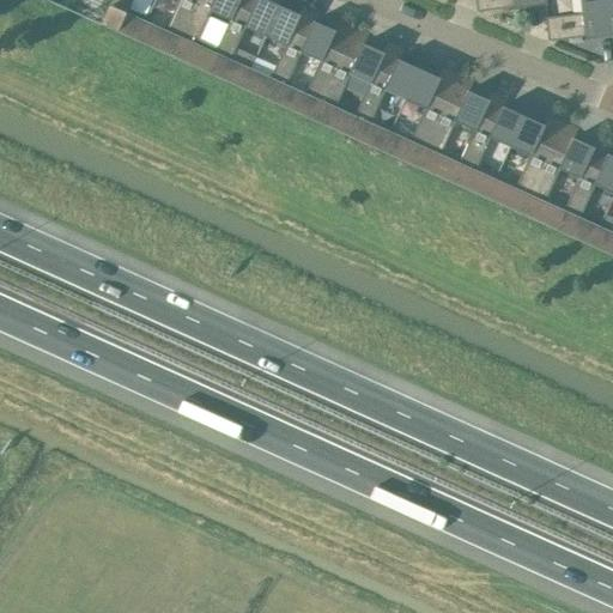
[(113,0),(102,25),(138,41),(156,0),(113,0)]
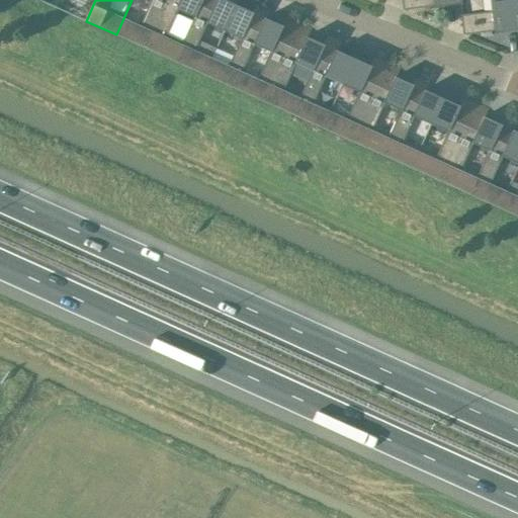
[(132,0),(116,34),(146,49),(167,0),(132,0)]
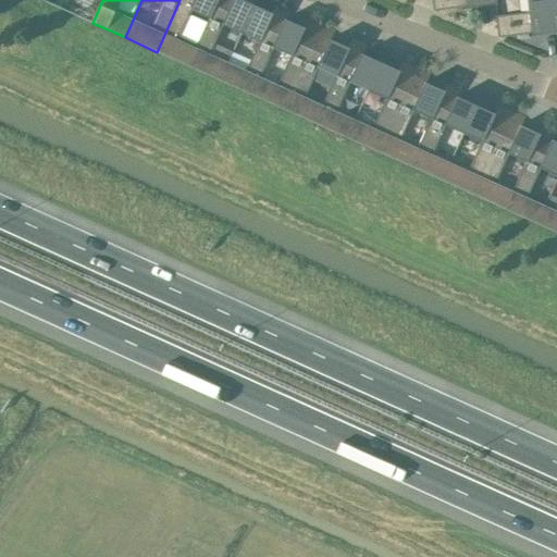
[(180,0),(157,52),(188,66),(218,0),(180,0)]
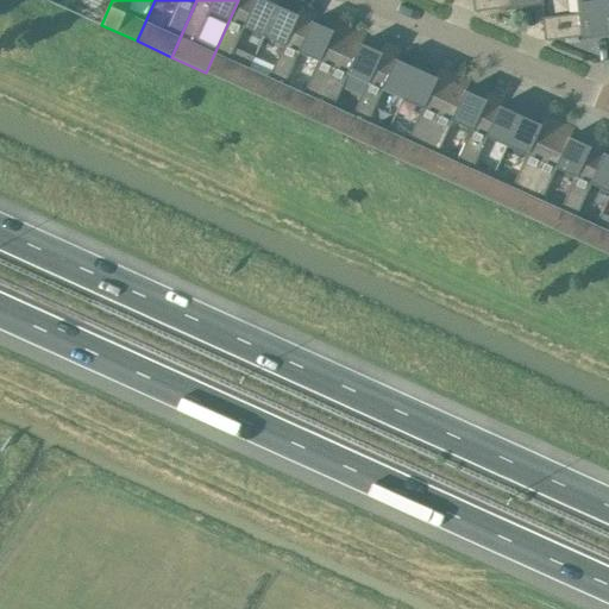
[(238,0),(206,73),(240,88),(278,6),(265,0),(238,0)]
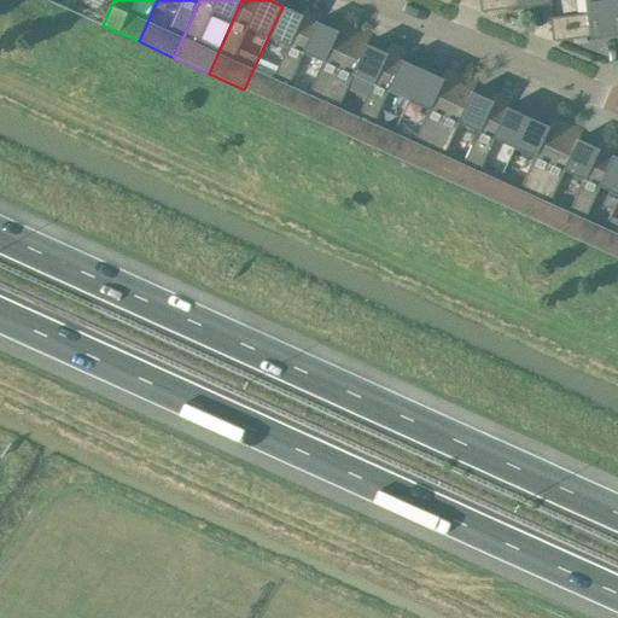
[(549,0),(479,0),(482,12),(551,4),(549,0)]
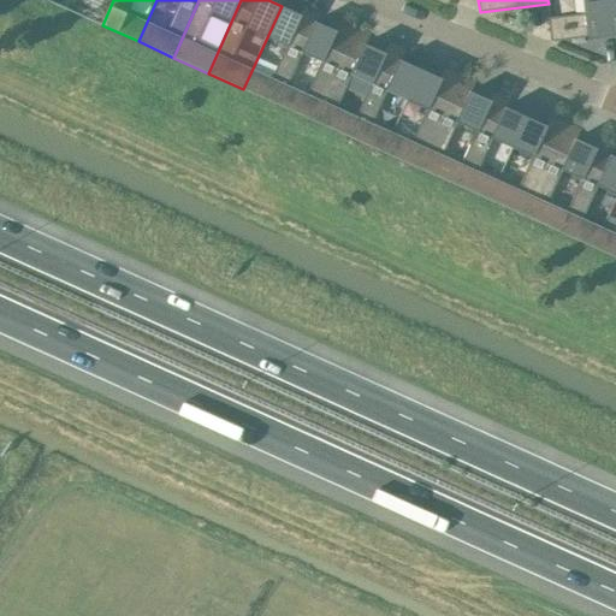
[(615,0),(584,0),(586,13),(549,18),(552,42),(615,34),(615,0)]
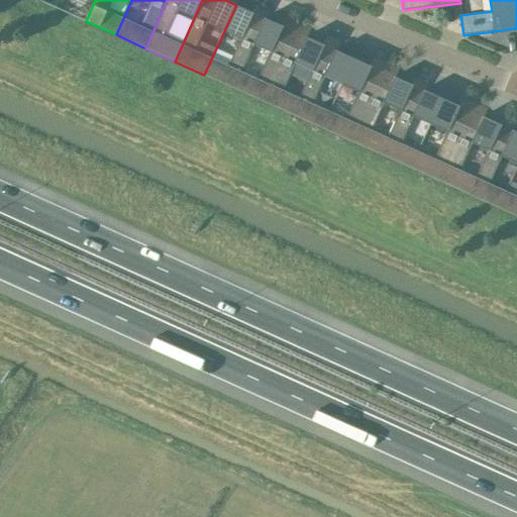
[(236,5),(204,75),(234,88),(266,18),(270,9),(256,3),(252,12),(236,5)]
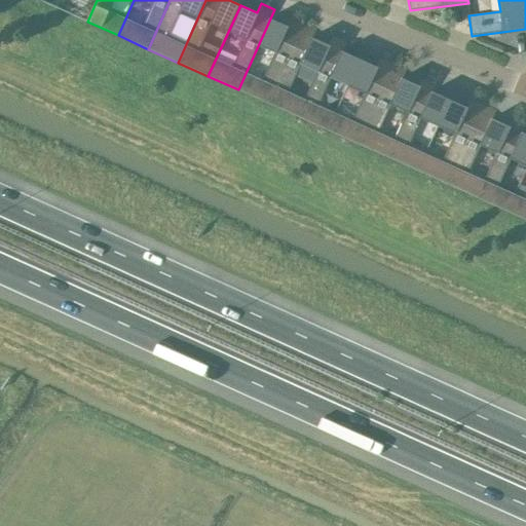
[(270,19),(238,89),(268,103),(304,23),(291,16),(287,26),(270,19)]
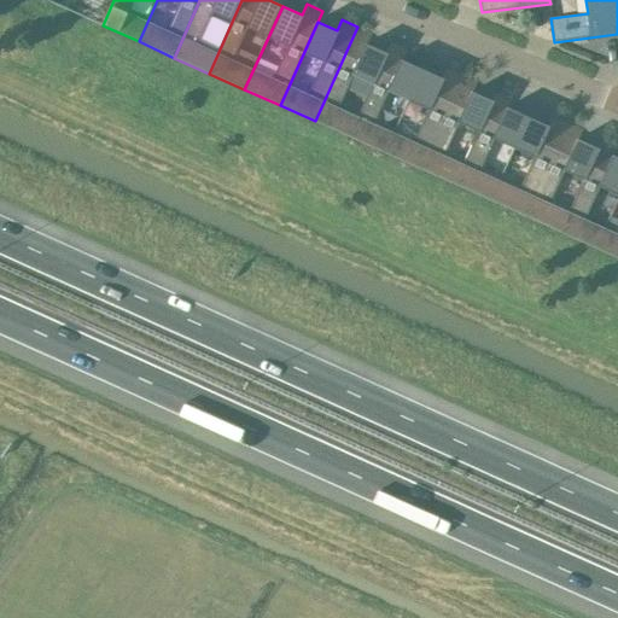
[(357,27),(315,121),(350,136),(388,53),(368,45),(373,34),(357,27)]
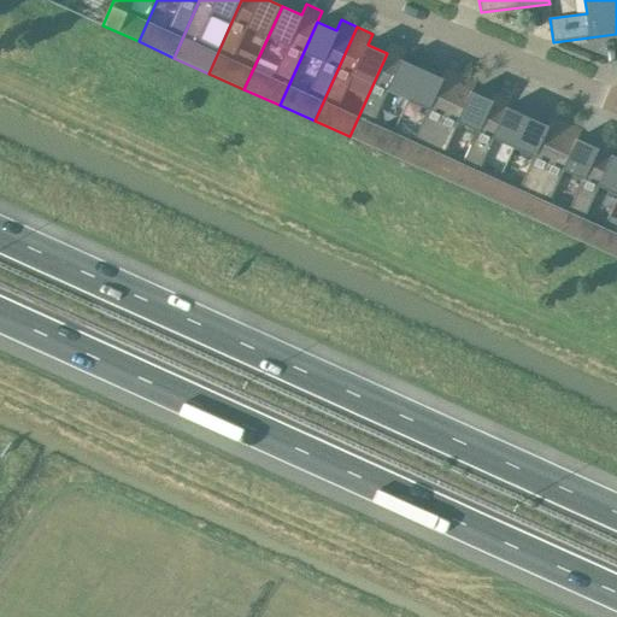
[(392,42),(387,53),(350,136),(385,153),(422,69),(403,60),(407,50),(392,42)]
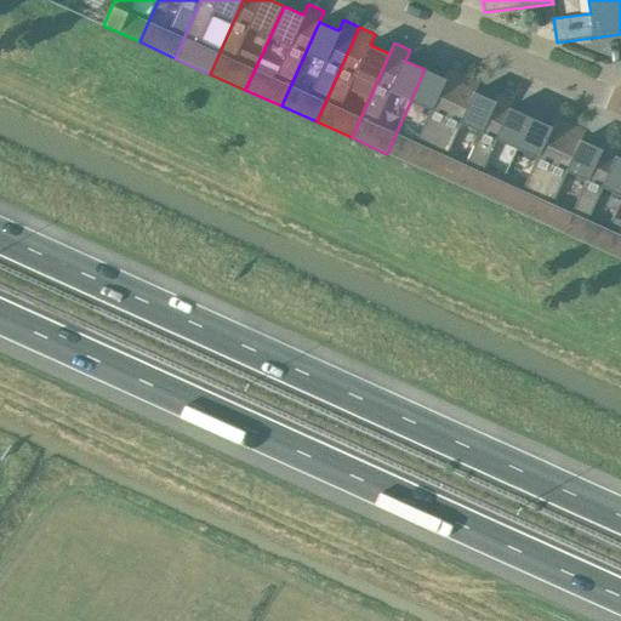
[(425,69),(387,154),(422,170),(465,75),(450,68),(445,79),(425,69)]
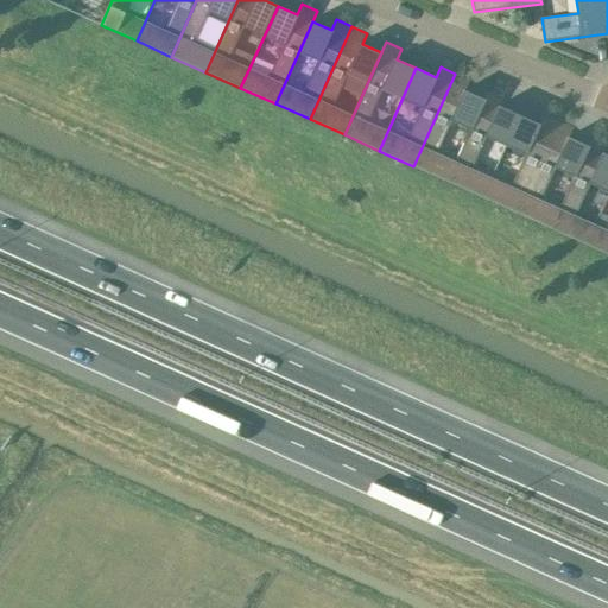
[(455,74),(413,166),(448,182),(486,100),(466,90),(470,80),(455,74)]
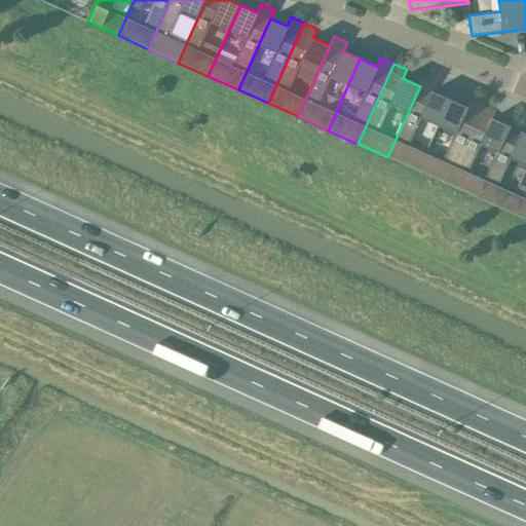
[(424,77),(420,86),(387,157),(418,171),(450,100),(433,92),(437,83),(424,77)]
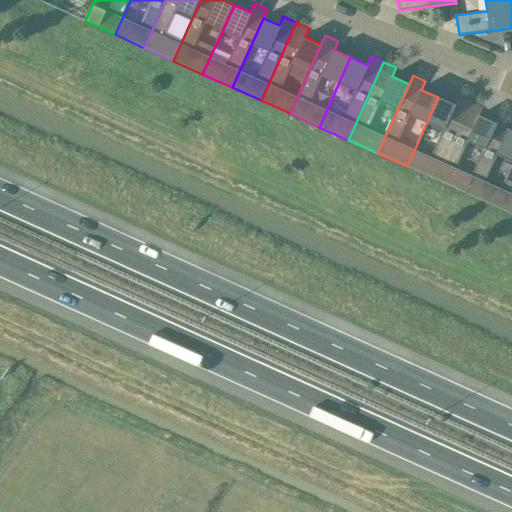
[(438,97),(407,166),(436,179),(471,101),(458,96),(454,104),(438,97)]
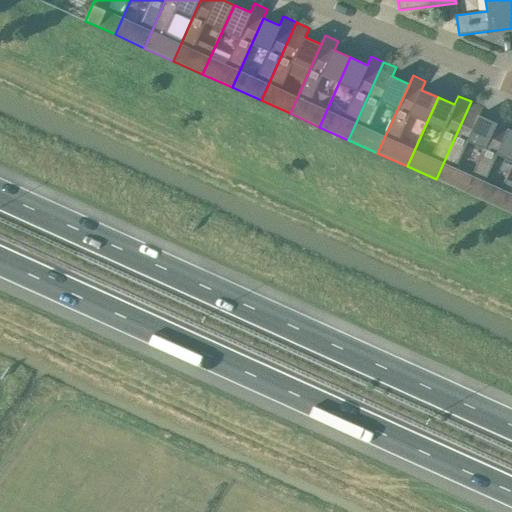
[(471,101),(436,179),(465,193),(496,123),(480,116),(484,107),(471,101)]
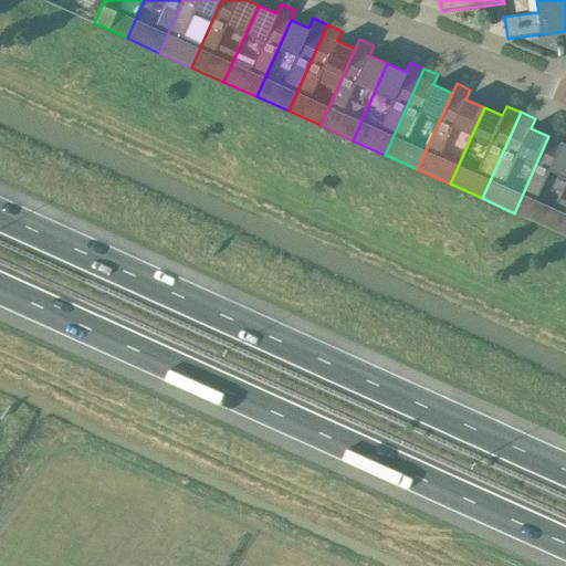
[(565,132),(553,126),(548,136),(514,213),(546,228),(565,184),(565,144),(563,143),(565,135),(565,132)]
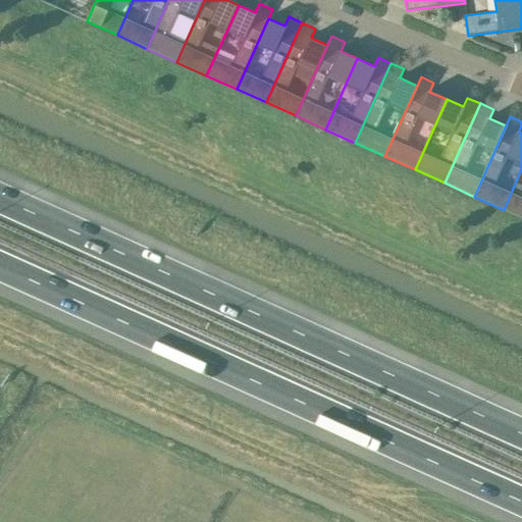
[(521,169),(504,210),(521,217),(521,169)]
